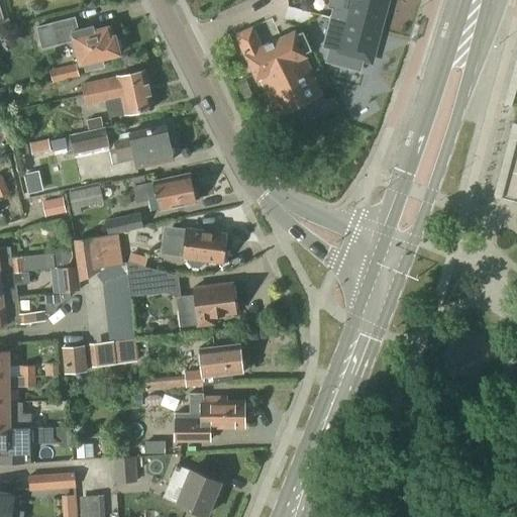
[(342,0),(340,9),(332,7),(331,12),(381,25),(386,0),(342,0)]
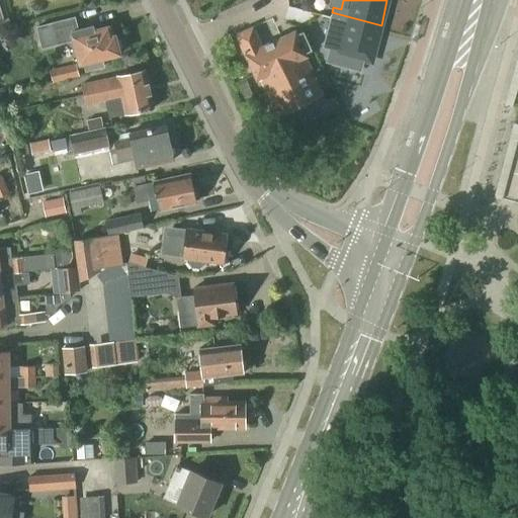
[(330,17),(323,44),(339,48),(337,54),(370,62),(378,30),(381,25),(332,12),(330,17)]
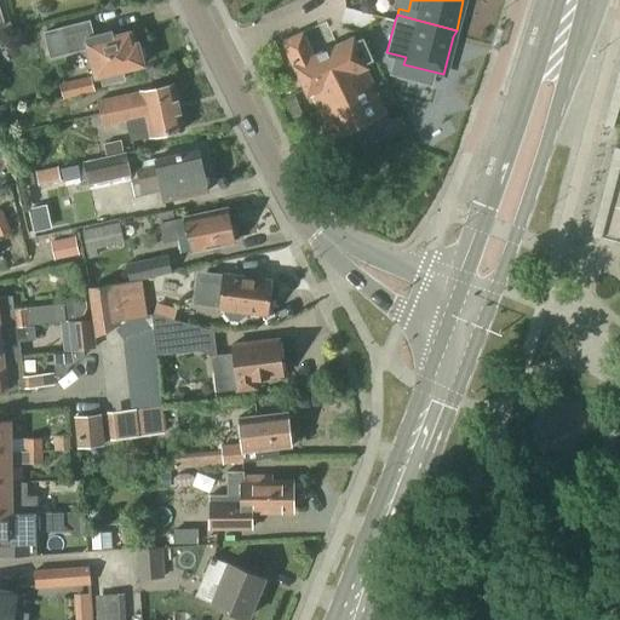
[(93,36),(90,21),(61,28),(42,32),(50,59),(89,50),(95,78),(99,76),(102,87),(125,81),(122,70),(142,65),(142,64),(147,58),(143,47),(137,45),(133,33),(112,38),(110,33),(93,36)]
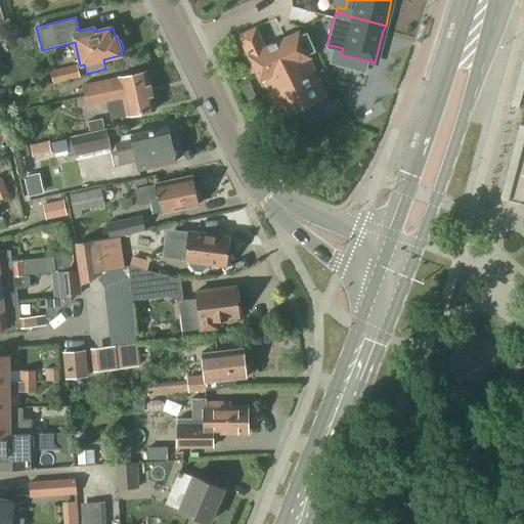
[(265,47),(256,27),(236,36),(246,56),(248,55),(260,81),(264,79),(282,118),(325,97),(308,58),(311,57),(299,32),(265,47)]
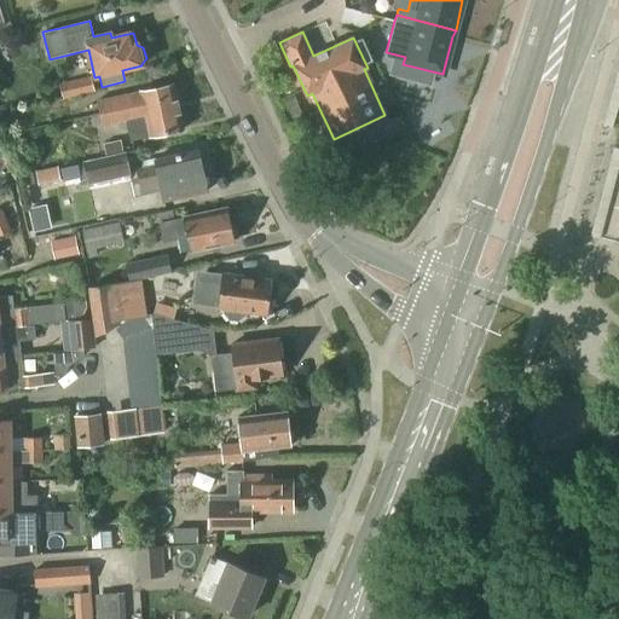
[(62,99),(94,92),(91,77),(58,85),(62,99)]
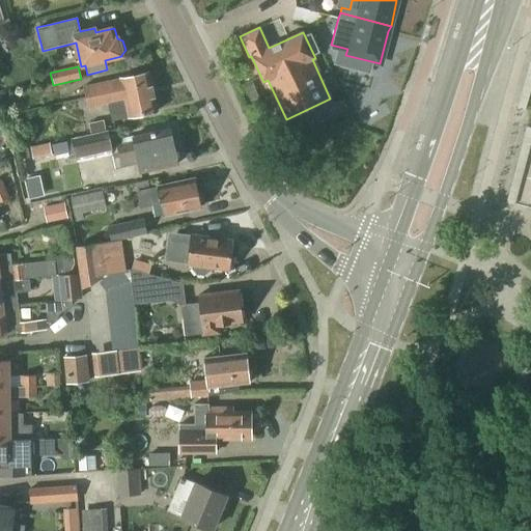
[(123,95),(150,90),(146,72),(119,79),(83,86),(85,99),(103,95),(104,104),(124,100),(123,95)]
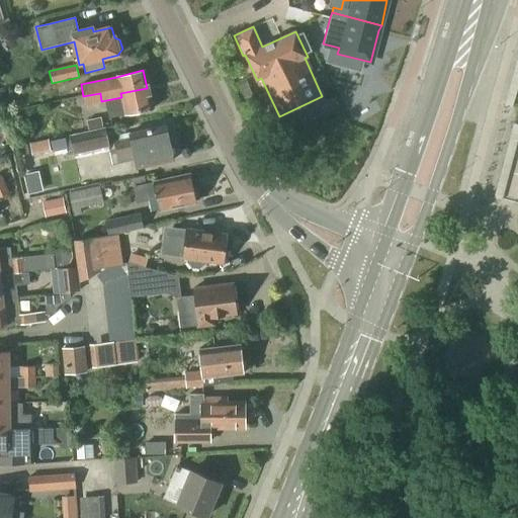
[(242,103),(253,98),(244,78),(233,83),(242,103)]
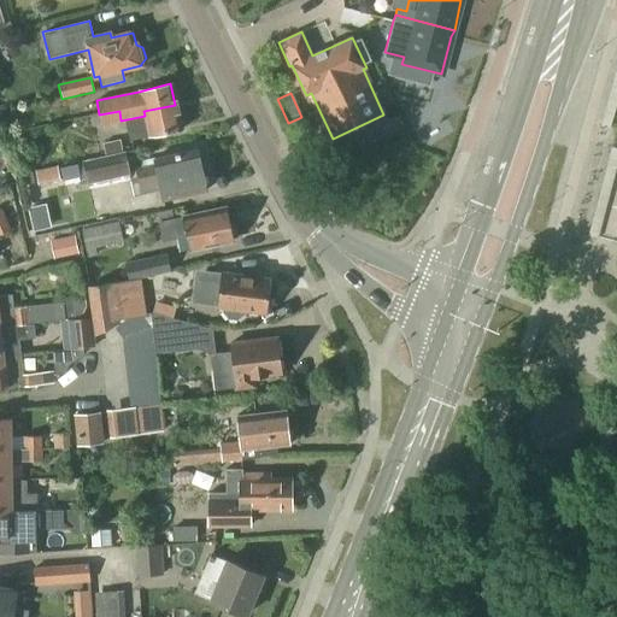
[(119,111),(99,115),(103,127),(125,122),(129,141),(150,137),(181,130),(175,105),(144,111),(145,116),(121,121),(119,111)]
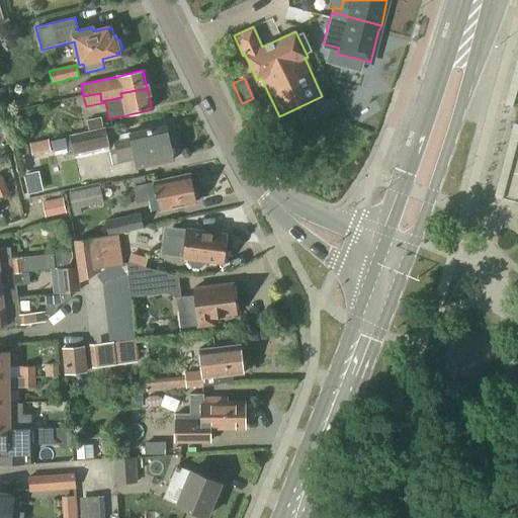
[(137,169),(173,161),(165,125),(128,134),(130,139),(114,142),(117,158),(119,165),(136,161),(137,169)]
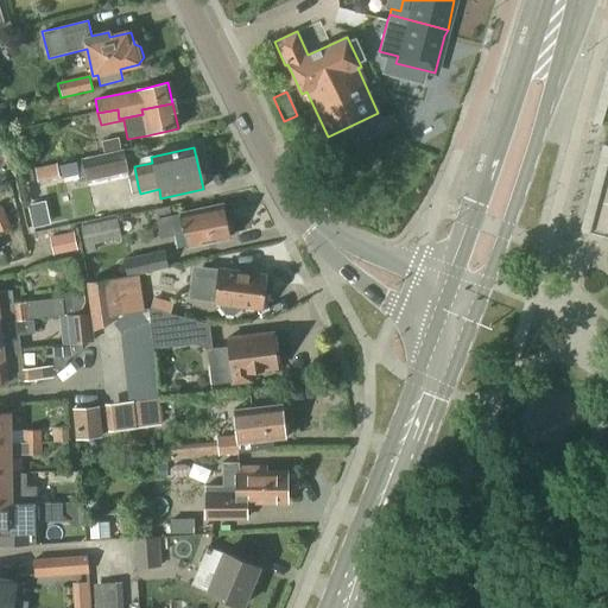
[(87,185),(130,177),(124,150),(81,159),(87,185)]
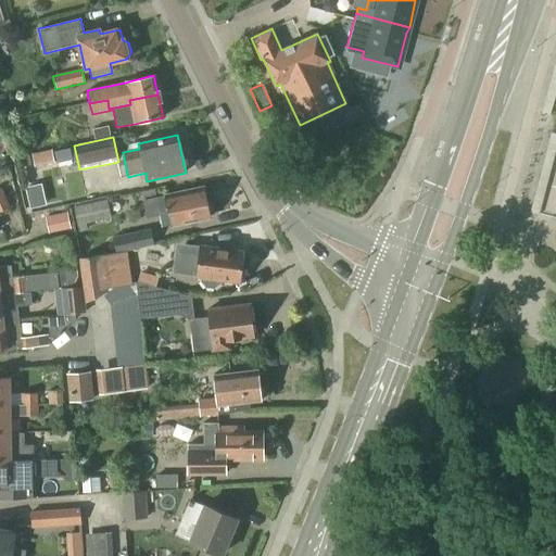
[(55,163),(70,160),(67,149),(53,151),(55,163)]
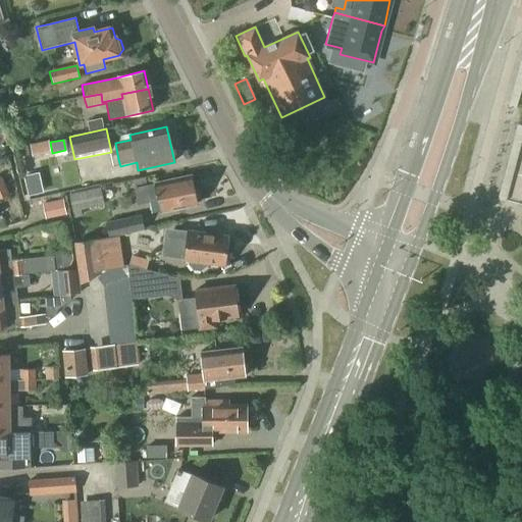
[(32,157),(51,153),(49,141),(30,145),(32,157)]
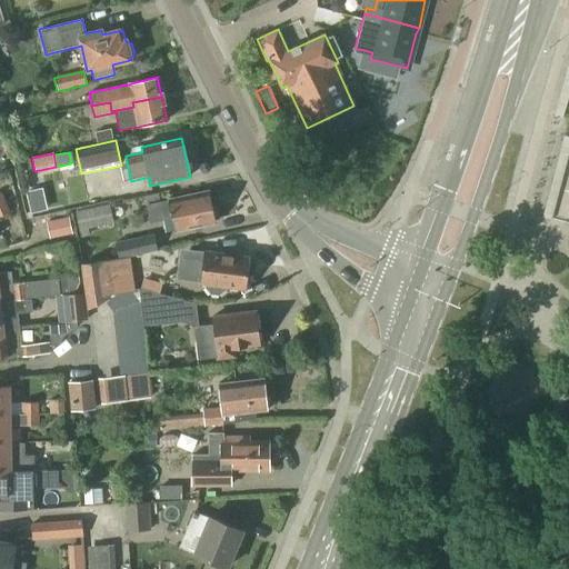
[(19,172),(2,177),(6,190),(22,187),(19,172)]
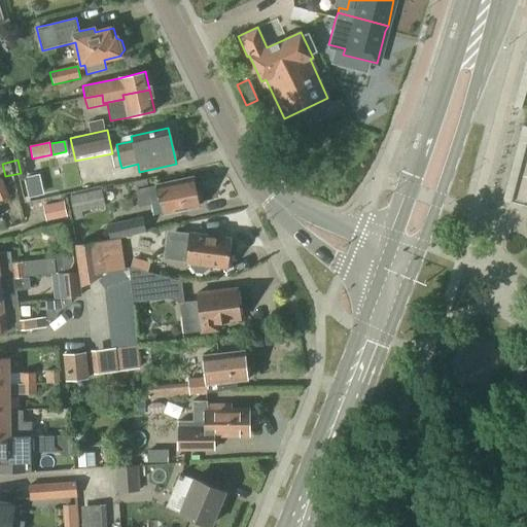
[(198,204),(202,201),(200,192),(196,190),(192,178),(156,185),(135,189),(138,207),(161,203),(163,214),(199,207),(198,204)]
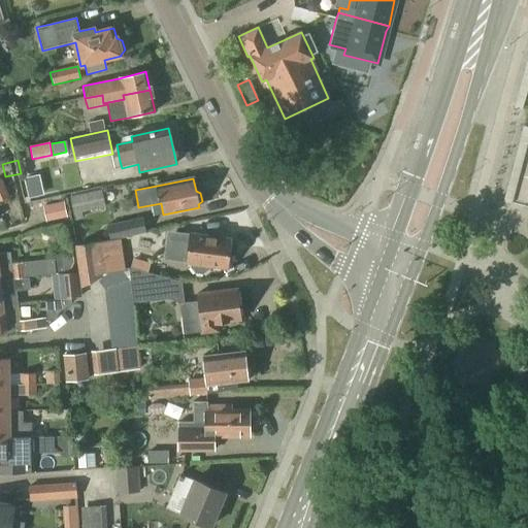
[(0,201),(9,197),(5,188),(0,190),(0,201)]
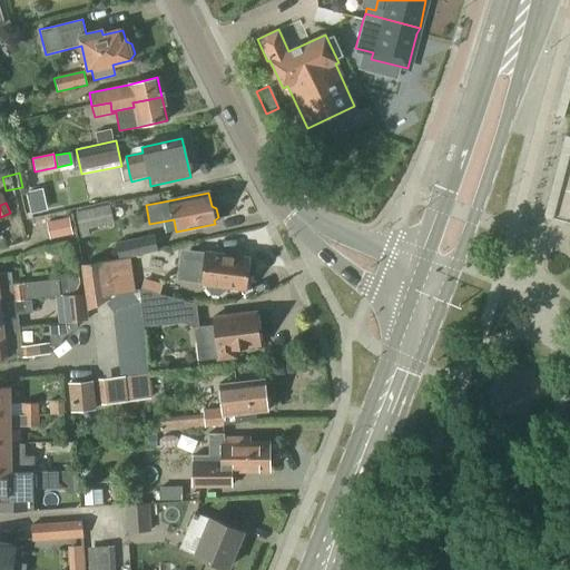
[(80,238),(89,236),(88,229),(114,224),(109,205),(75,212),(80,238)]
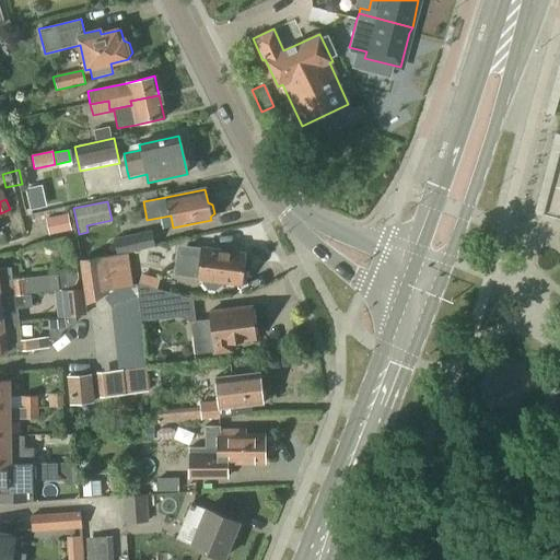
[(117,256),(155,247),(151,231),(114,238),(117,256)]
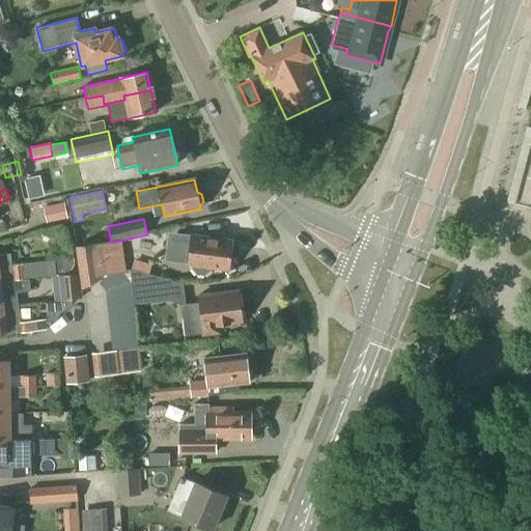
[(191,235),(191,233),(191,232),(177,230),(176,233),(168,233),(167,246),(190,249),(188,263),(192,264),(191,269),(196,275),(204,276),(211,271),(212,268),(227,270),(227,268),(232,264),(233,256),(230,252),(231,242),(191,235)]
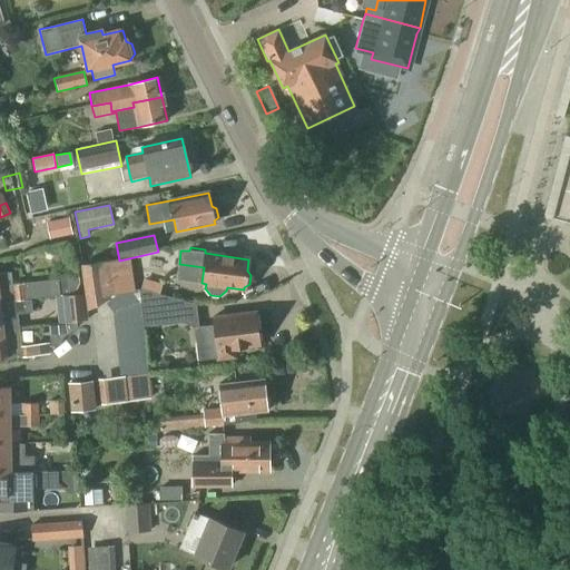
[(108,261),(80,265),(85,293),(87,312),(105,302),(106,300),(114,295),(108,261)]
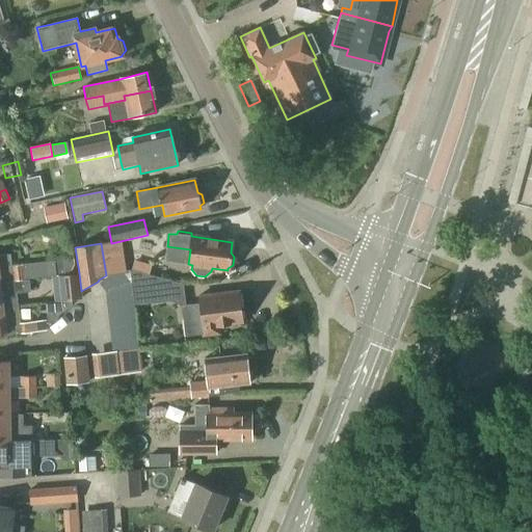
[(0,282),(31,278),(61,275),(73,266),(72,256),(57,258),(54,261),(11,265),(10,255),(0,255),(0,282)]
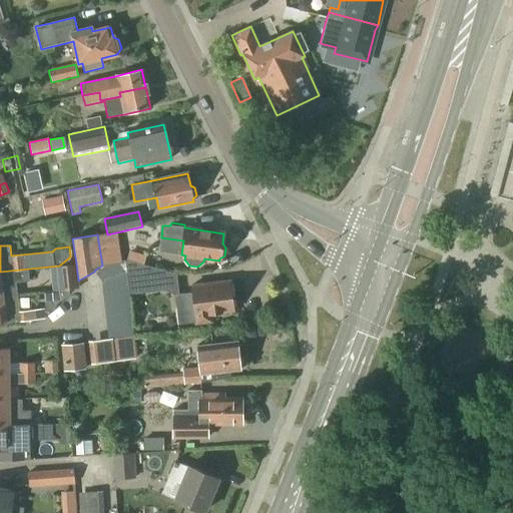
[(102,266),(94,272),(101,282),(126,271),(115,257),(102,266)]
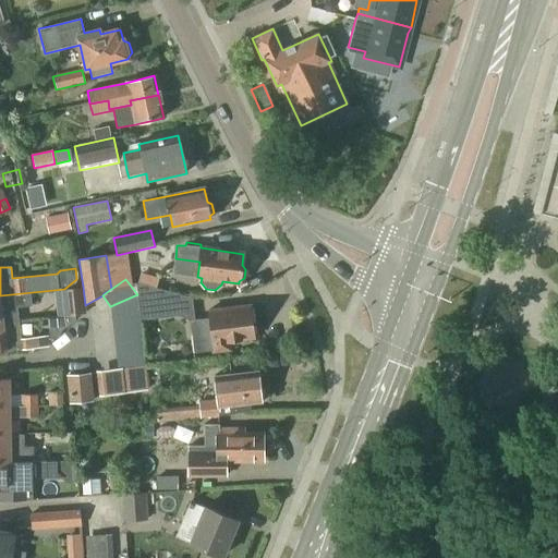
[(160,318),(157,289),(137,283),(142,320),(160,318)]
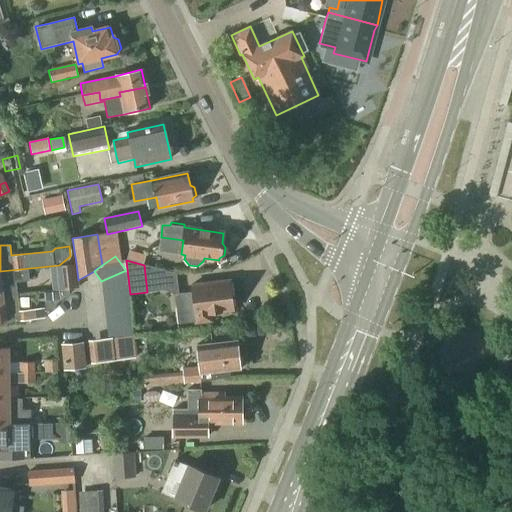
[(76,263),(49,267),(52,290),(79,287),(78,280),(76,263)]
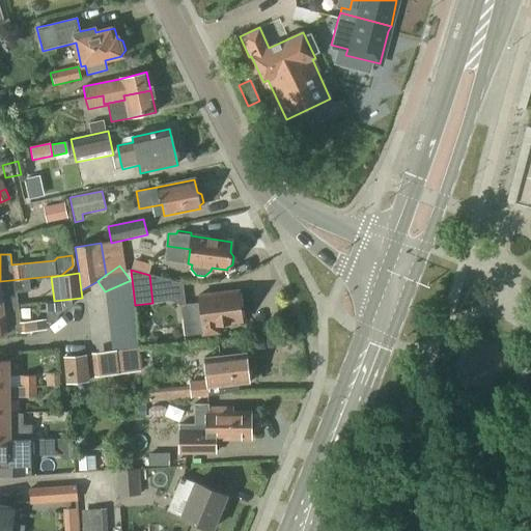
[(0,307),(2,307),(17,306),(15,295),(15,290),(28,289),(27,285),(32,284),(31,278),(0,281),(0,307)]
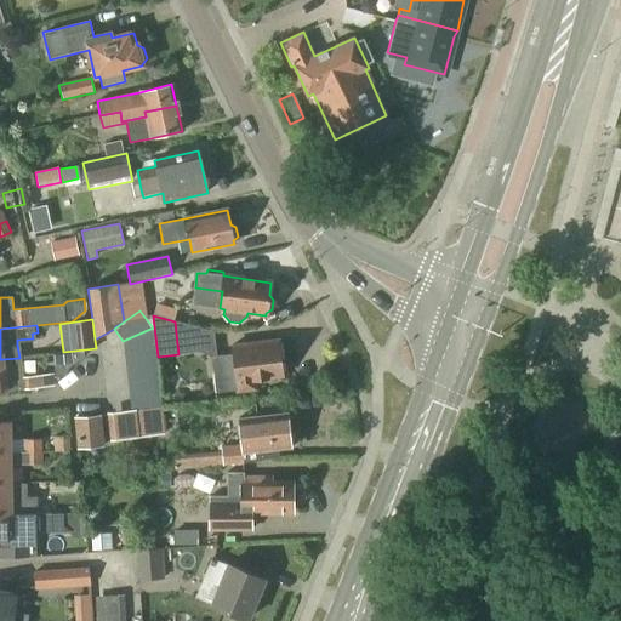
[(124,354),(155,351),(153,328),(123,341),(124,354)]
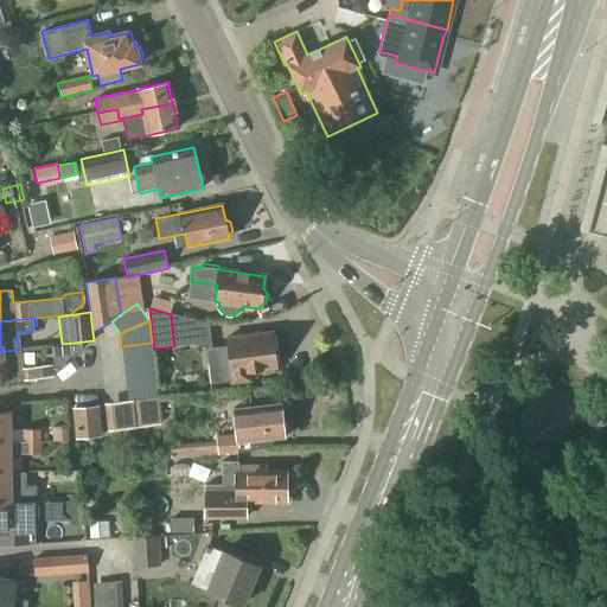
[(211,347),(206,349),(209,366),(228,364),(230,382),(230,385),(253,382),(250,372),(264,370),(263,369),(275,368),(272,333),(228,338),(229,346),(211,347)]
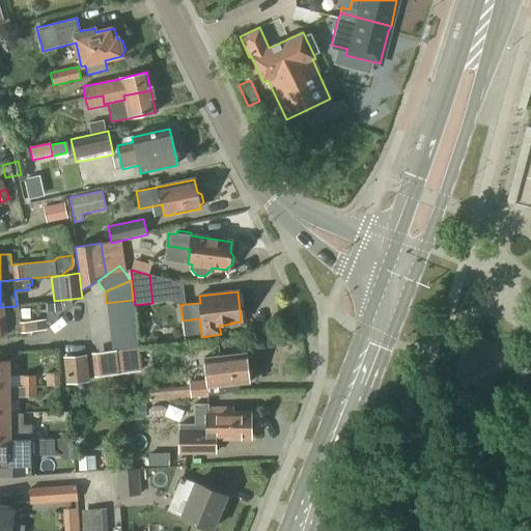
[(134,312),(134,305),(133,300),(106,303),(108,314),(134,312)]
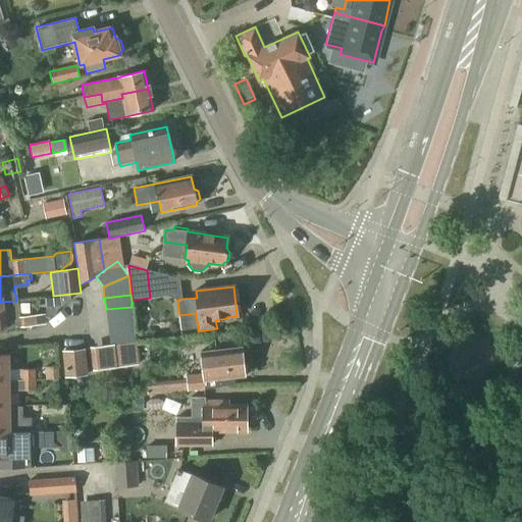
[(2,302),(0,302),(0,328),(46,323),(45,314),(19,317),(18,310),(3,311),(2,302)]
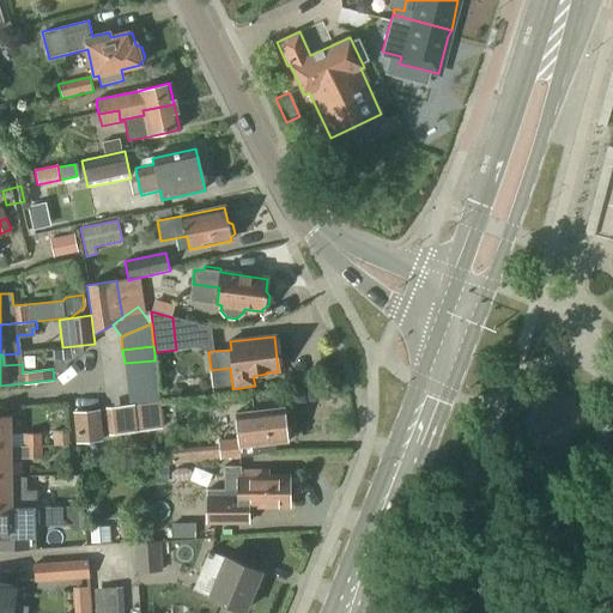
[(155,360),(125,363),(126,377),(157,374),(155,360)]
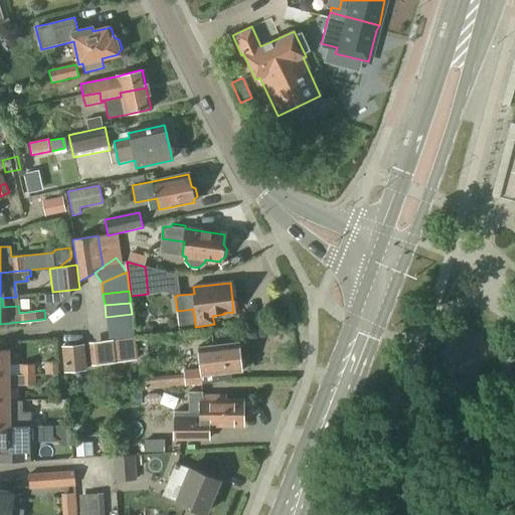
[(133,326),(132,314),(106,317),(107,329),(133,326)]
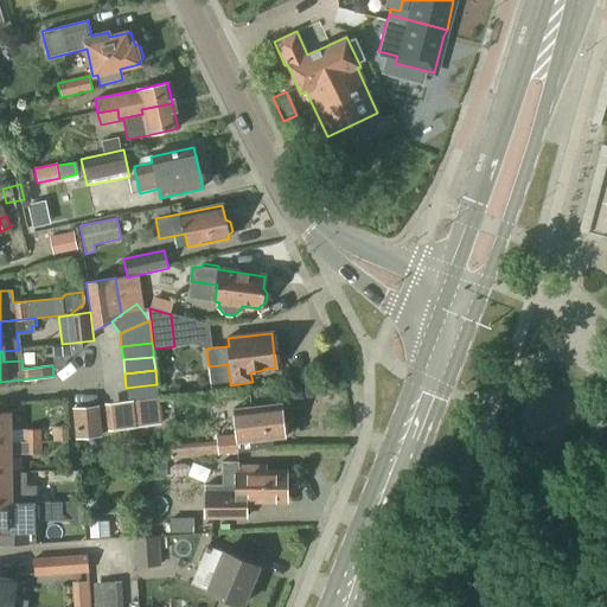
[(128,402),(159,400),(157,384),(126,388),(128,402)]
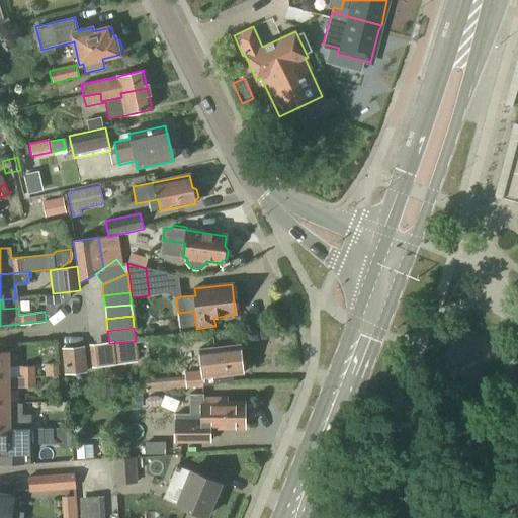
[(136,341),(109,343),(111,365),(139,362),(136,341)]
